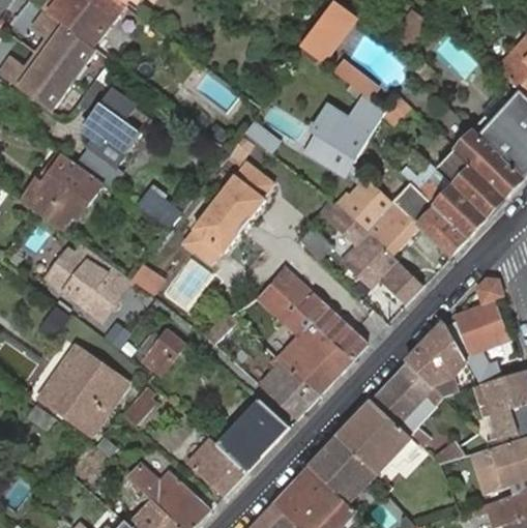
[(52,0),(46,10),(64,25),(95,49),(124,5),(121,2),(118,0),(52,0)]
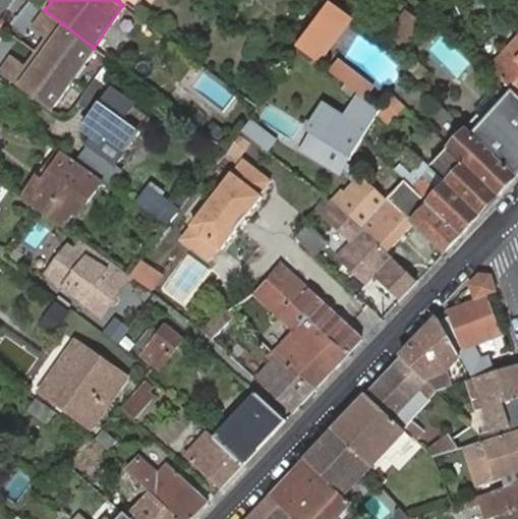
[(127,0),(125,3),(133,9),(139,0),(127,0)]
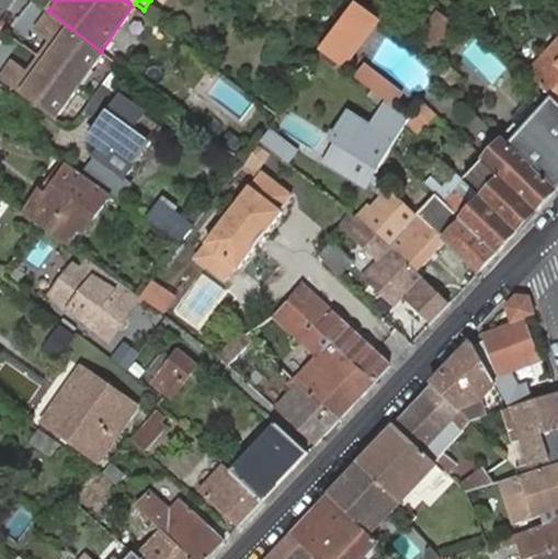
[(317,50),(337,65),(371,14),(350,1),(317,50)]
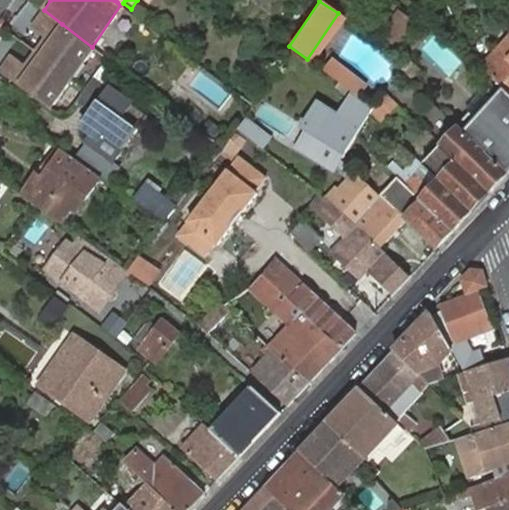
[(62,24),(44,11),(34,25),(50,38),(62,24)]
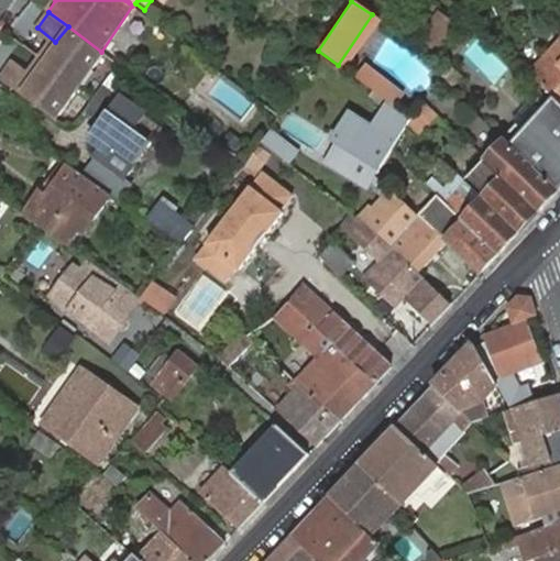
[(77,86),(101,52),(68,26),(43,61),(62,74),(77,86)]
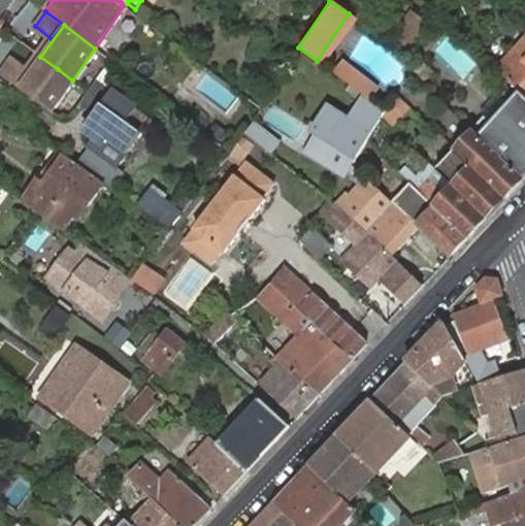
[(524,36),(495,68),(517,90),(524,97),(524,95),(524,36)]
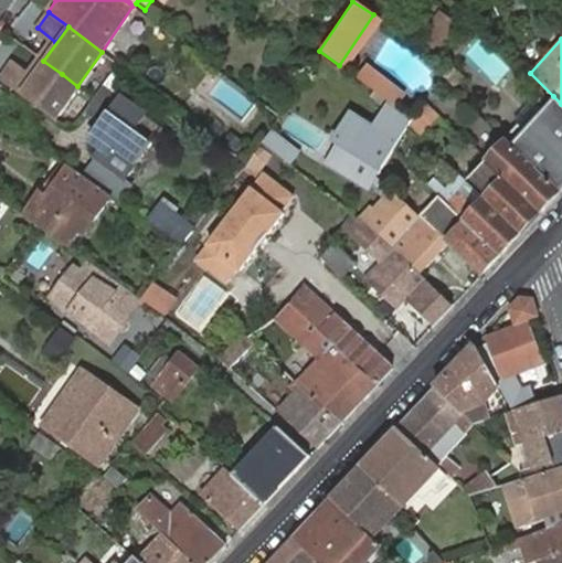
[(53,119),(77,86),(62,74),(43,61),(31,78),(20,94),(53,119)]
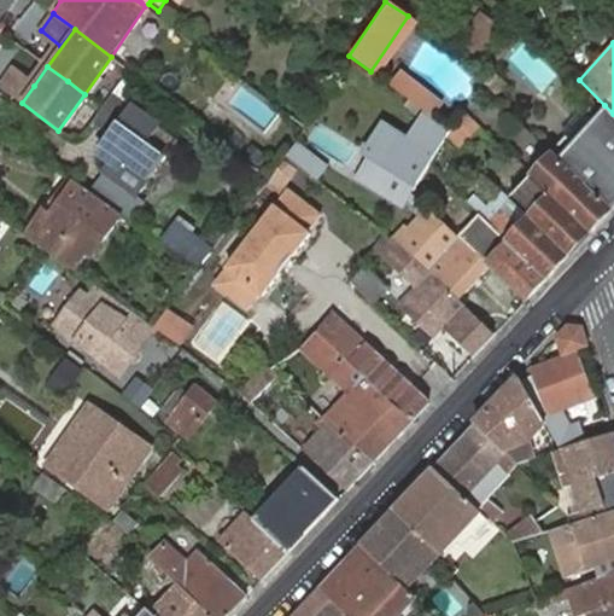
[(0,87),(22,103),(34,86),(13,70),(0,87)]
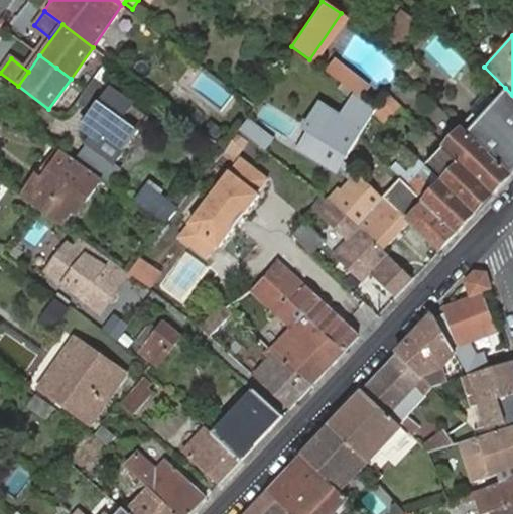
[(107,112),(96,128),(86,142),(114,162),(146,115),(108,87),(96,104),(107,112)]
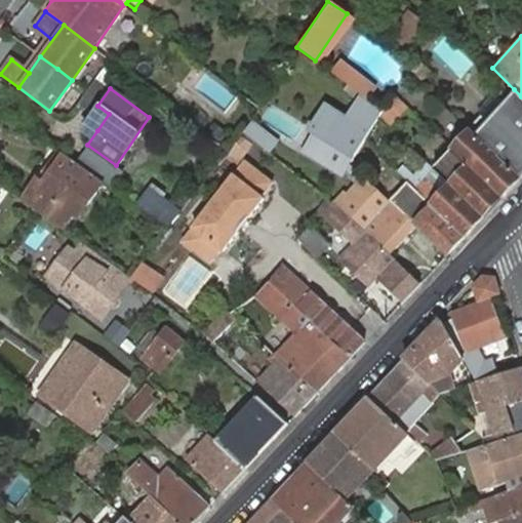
[(487,147),(518,176),(521,171),(521,96),(514,89),(473,133),(487,147)]
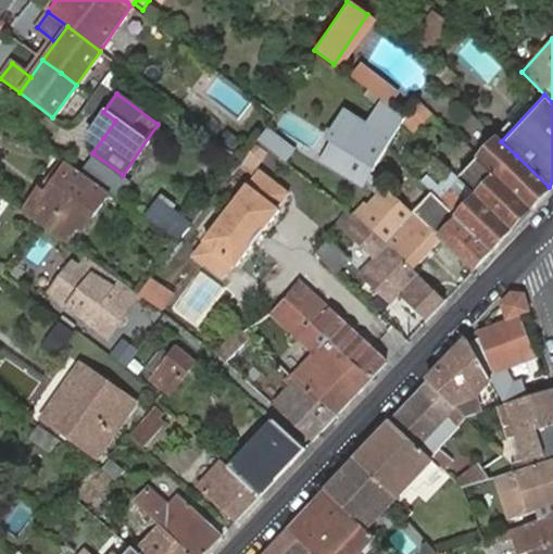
[(404,115),(379,100),(365,122),(341,108),(323,139),(328,142),(317,161),(360,187),(404,115)]
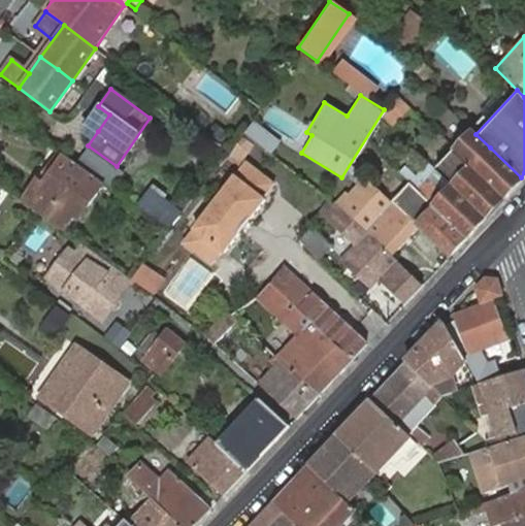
[(87,123),(98,131),(109,114),(98,106),(87,123)]
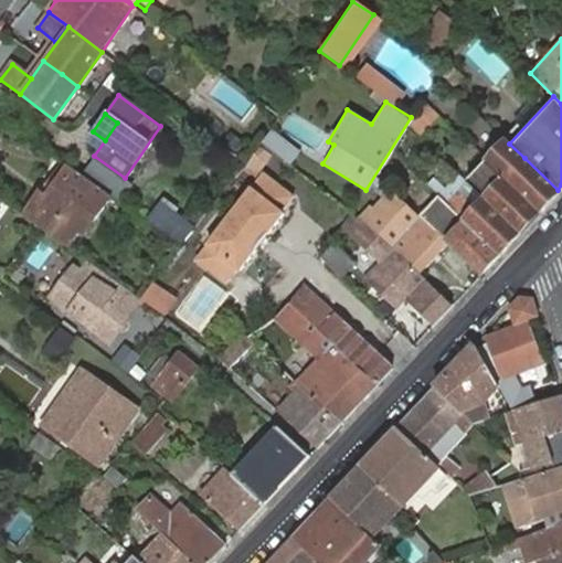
[(538,211),(558,190),(525,158),(509,144),(505,139),(485,160),(487,162),(504,179),(538,211)]
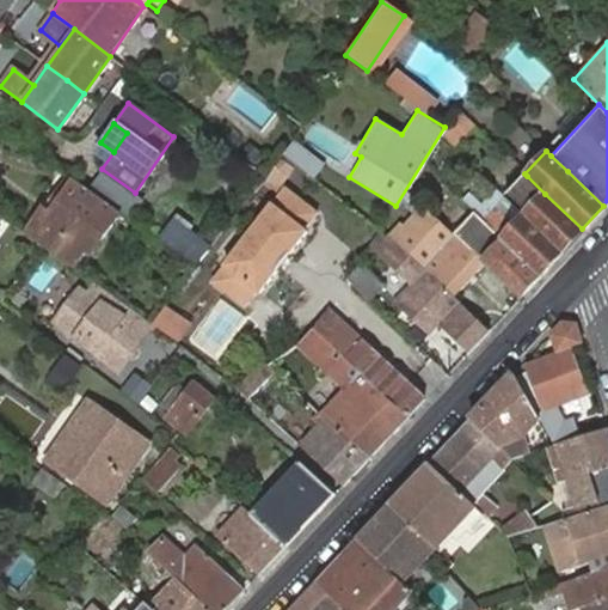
[(66,174),(42,207),(49,213),(65,190),(73,178),(66,174)]
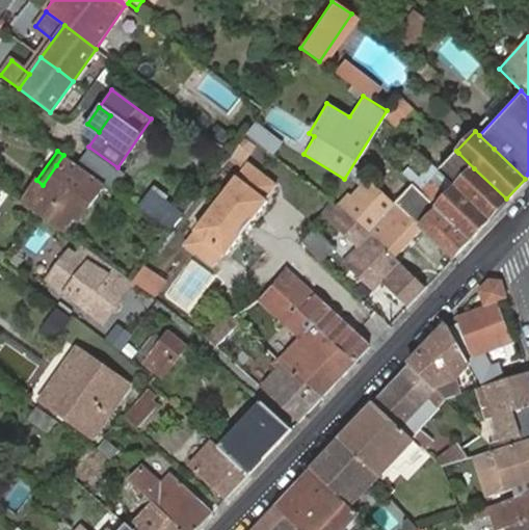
[(487,218),(506,199),(474,168),(458,153),(456,151),(438,170),(455,187),(487,218)]
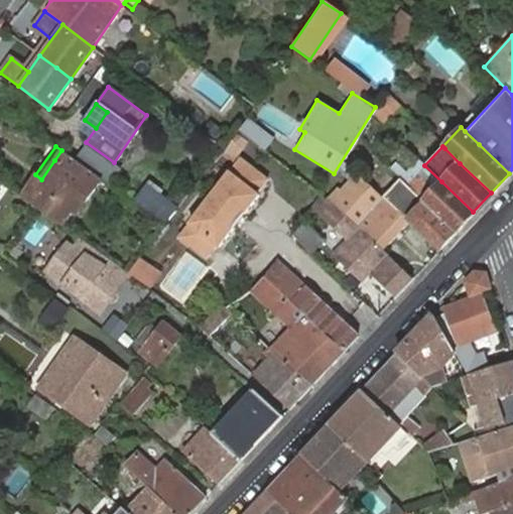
[(35,174),(20,196),(61,224),(72,210),(77,213),(94,187),(101,177),(61,150),(54,160),(41,179),(35,174)]
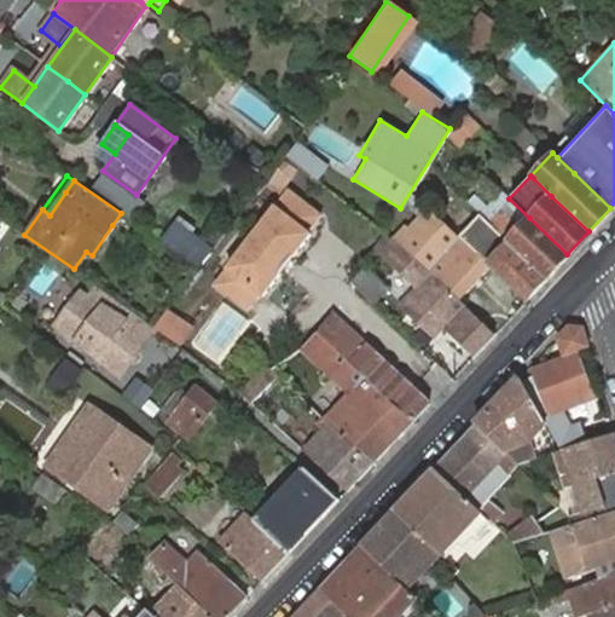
[(288,249),(294,253),(309,230),(308,229),(320,212),(288,186),(215,282),(248,307),(260,290),(262,293),(280,270),(274,266),(288,249)]
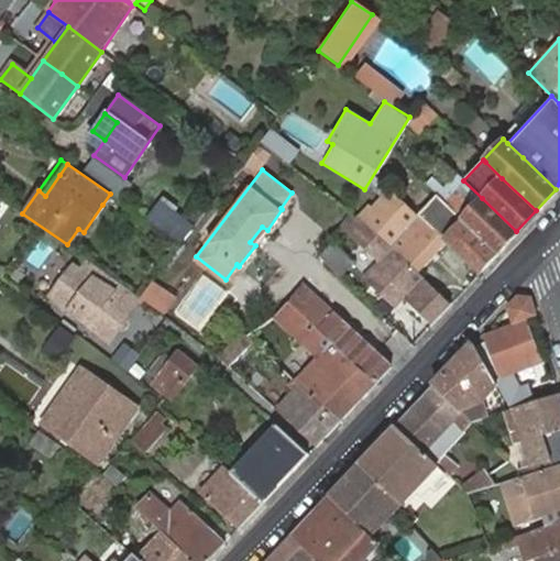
[(482,198),(463,180),(454,190),(449,195),(445,190),(445,189),(430,175),(424,182),(443,201),(463,219),(496,252),(516,231),(482,198)]
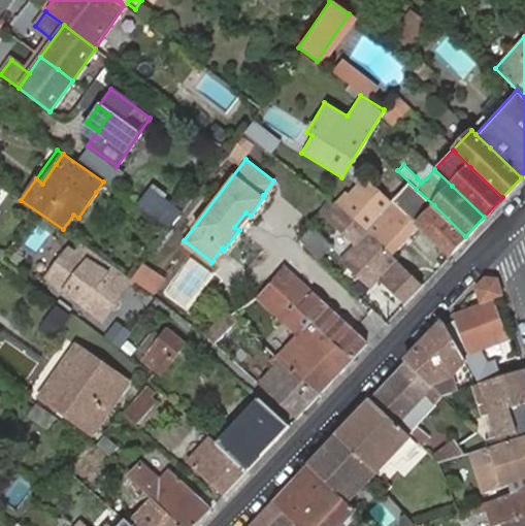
[(343,193),(334,203),(338,206),(390,255),(416,226),(415,225),(379,190),(364,177),(355,187),(373,204),(365,214),(347,196),(343,193)]
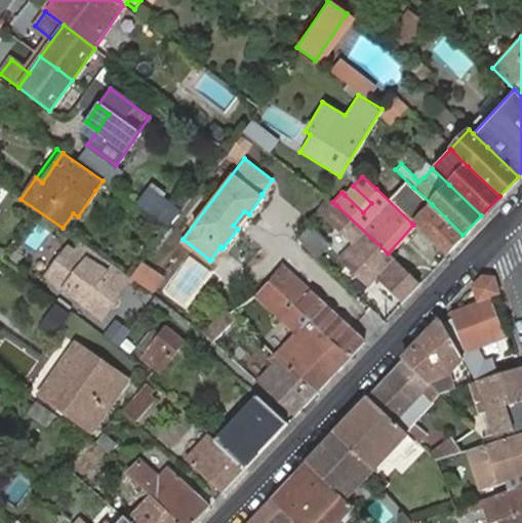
[(445,254),(463,235),(432,204),(413,188),(405,196),(401,200),(396,195),(383,183),(376,189),(412,224),(413,225),(445,254)]
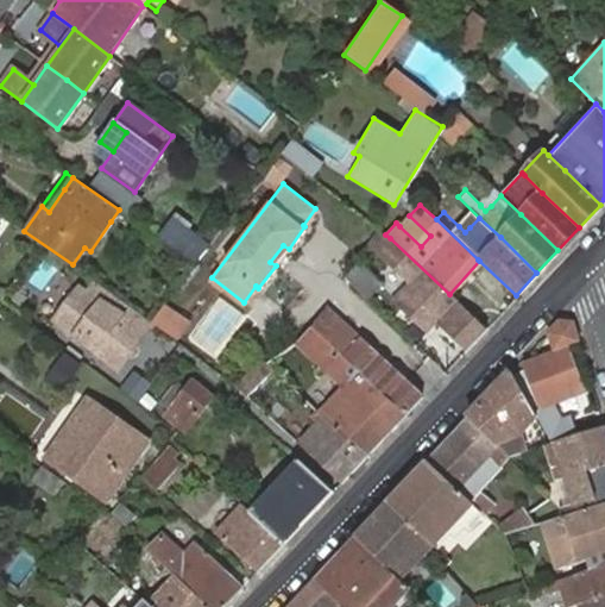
[(459,226),(465,232),(470,227),(479,218),(473,212),(459,226)]
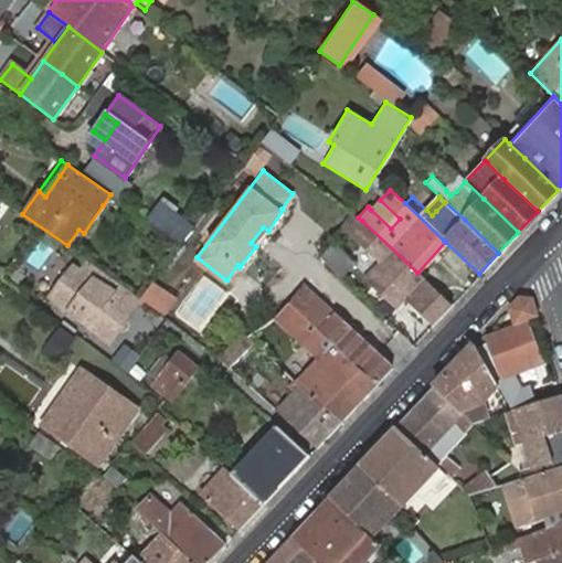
[(400,219),(380,200),(371,210),(391,229),(400,219)]
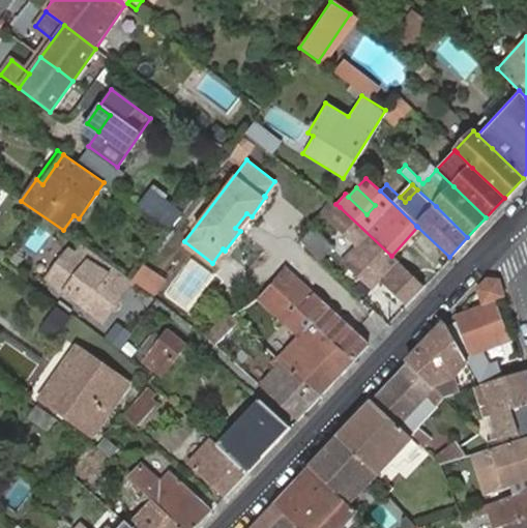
[(160,203),(151,216),(169,228),(178,215),(160,203)]
